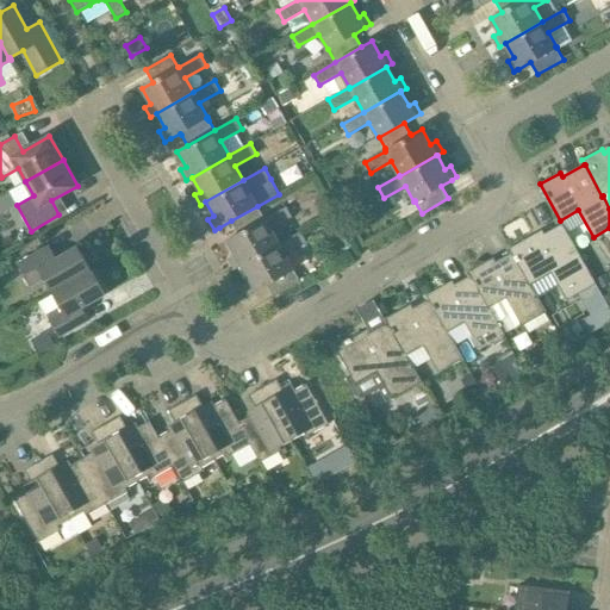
[(238,234),(228,240),(236,255),(230,259),(236,268),(242,266),(279,244),(271,230),(292,217),(286,206),(265,218),(257,206),(231,221),(238,234)]
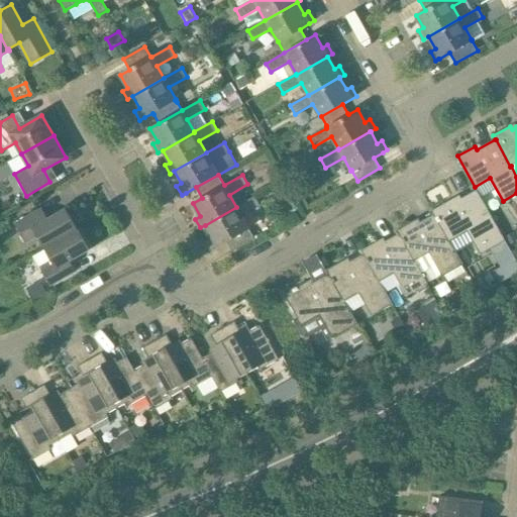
[(453,198),(431,210),(433,214),(434,213),(449,241),(449,240),(468,230),(481,254),(492,248),(502,267),(495,271),(501,282),(510,277),(516,272),(516,261),(505,240),(477,190),(455,201),(453,198)]
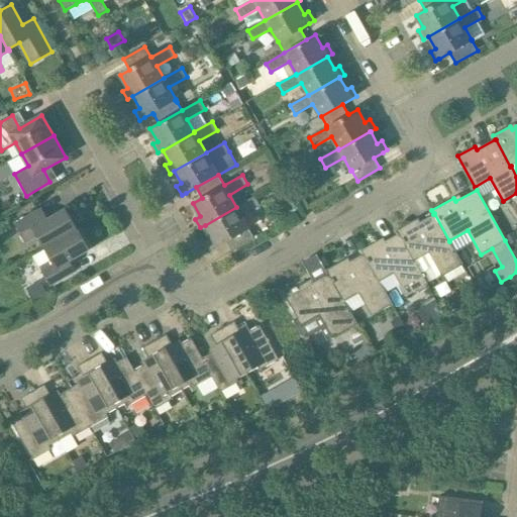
[(236,207),(205,225),(212,237),(207,240),(212,248),(215,246),(216,247),(226,241),(232,251),(254,238),(248,228),(241,216),(260,205),(254,196),(236,207)]
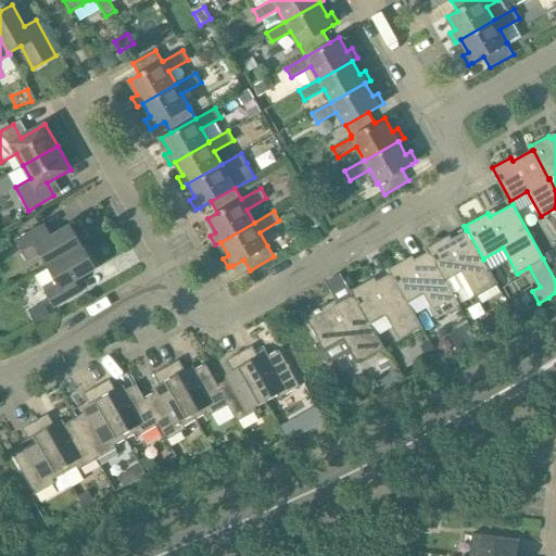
[(47,267),(83,248),(70,225),(45,240),(38,228),(15,241),(27,262),(40,254),(47,267)]
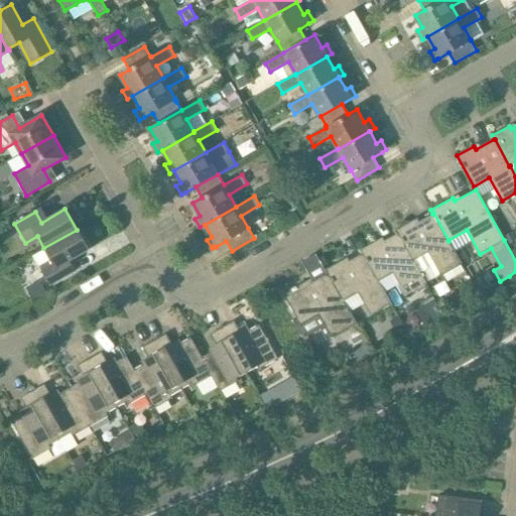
[(399,228),(396,230),(398,233),(413,260),(414,260),(420,272),(434,263),(441,275),(443,274),(448,282),(458,277),(453,269),(462,263),(448,240),(448,241),(433,213),(432,214),(415,224),(413,220),(409,222),(405,219),(399,228)]
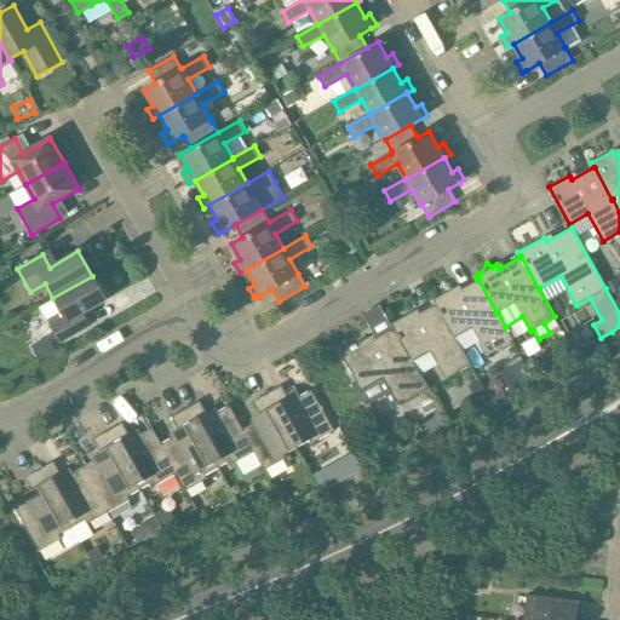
[(105,300),(92,276),(52,298),(53,300),(40,309),(59,343),(85,329),(78,316),(105,300)]
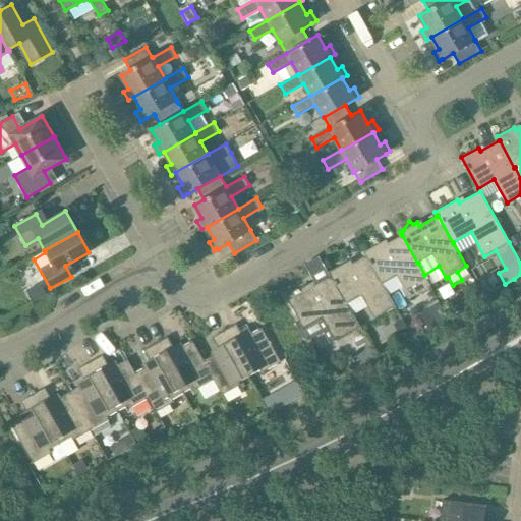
[(364,252),(366,255),(382,283),(397,274),(410,298),(431,286),(418,263),(417,263),(402,235),(384,245),(382,242),(364,252)]
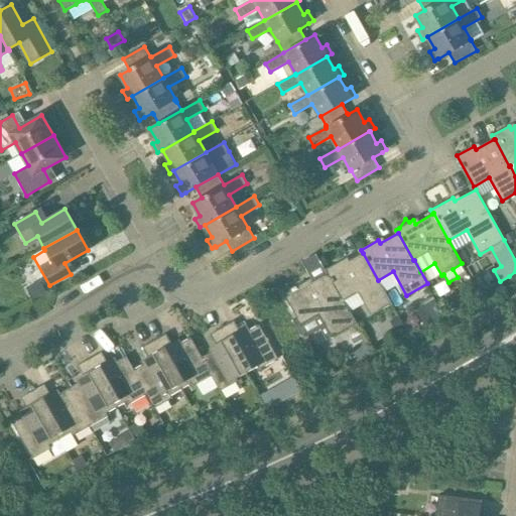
[(363,253),(345,263),(343,260),(326,270),(328,273),(343,300),(344,299),(358,291),(371,315),(392,303),(378,280),(363,253)]
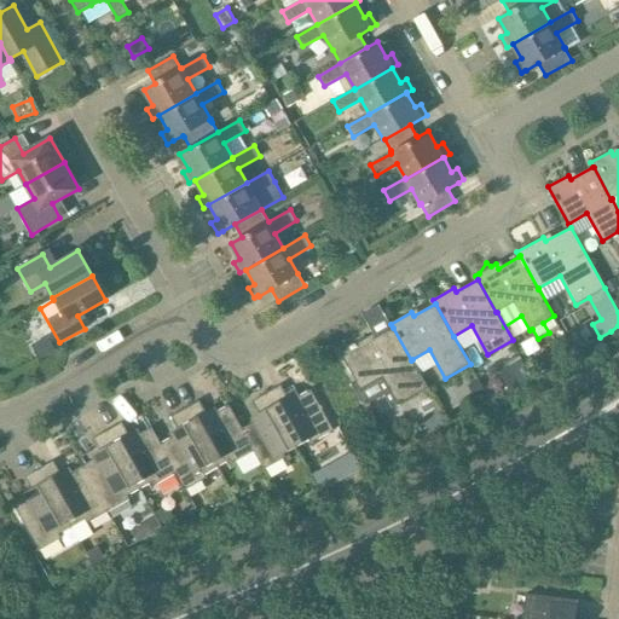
[(428,388),(412,359),(411,360),(393,328),(369,341),(366,337),(340,352),(360,388),(383,376),(399,404),(428,388)]
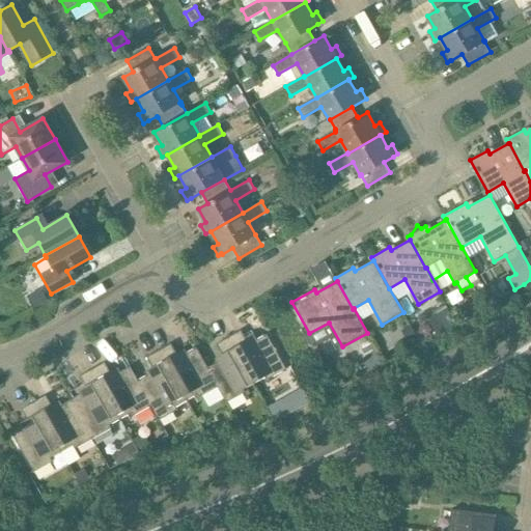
[(241,330),(228,337),(254,383),(266,376),(268,380),(286,368),(267,335),(258,339),(254,332),(245,337),(241,330)]
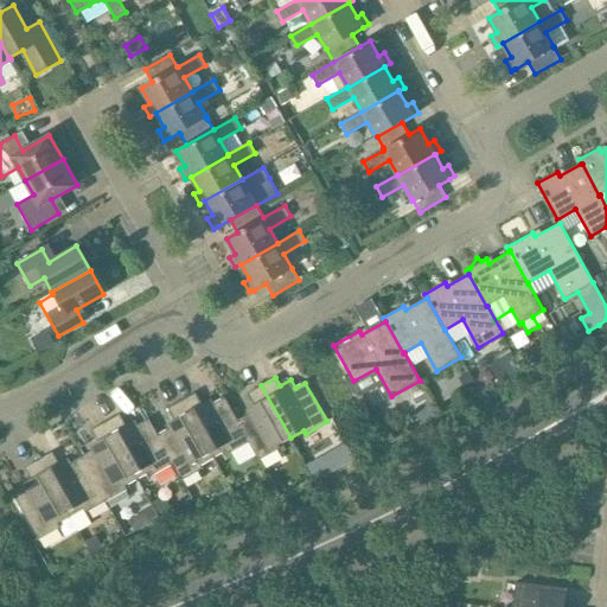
[(279,445),(291,438),(261,385),(248,393),(257,409),(238,420),(237,421),(249,442),(256,455),(260,460),(281,448),(279,445)]
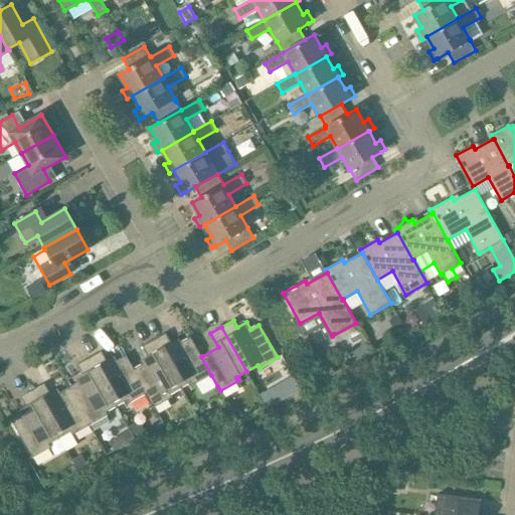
[(166,333),(154,340),(181,387),(192,381),(194,385),(196,383),(203,394),(217,386),(211,375),(201,357),(202,356),(191,337),(174,347),(166,333)]
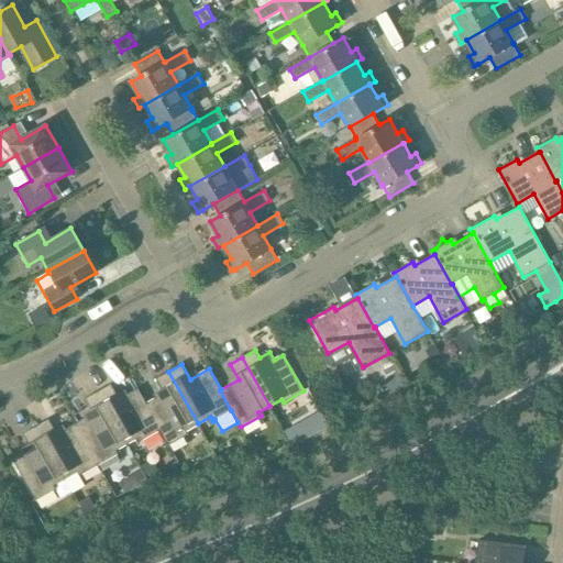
[(383,384),(383,389),(385,395),(388,396),(407,385),(400,374),(395,364),(384,371),(388,381),(383,384)]
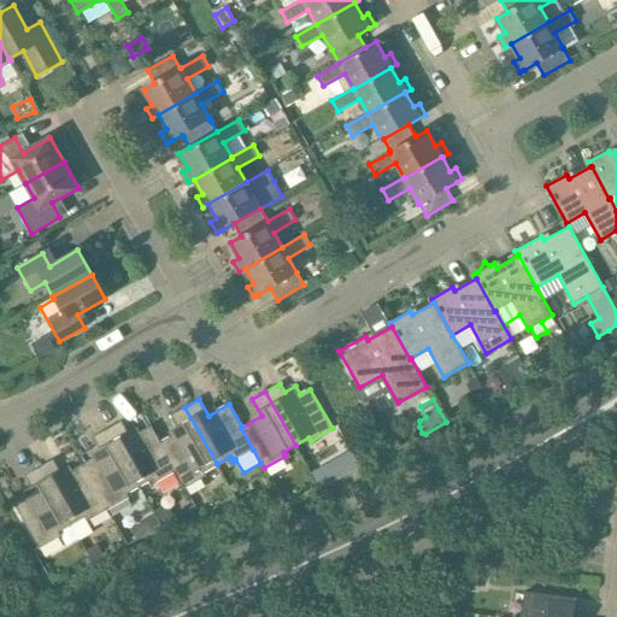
[(204,471),(217,464),(184,407),(171,415),(180,430),(160,442),(176,471),(186,488),(206,476),(204,471)]
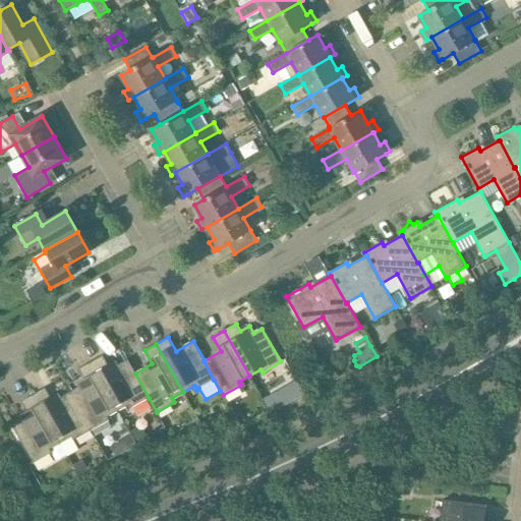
[(91,362),(118,410),(129,404),(131,407),(149,398),(135,373),(127,359),(110,369),(103,355),(91,362)]
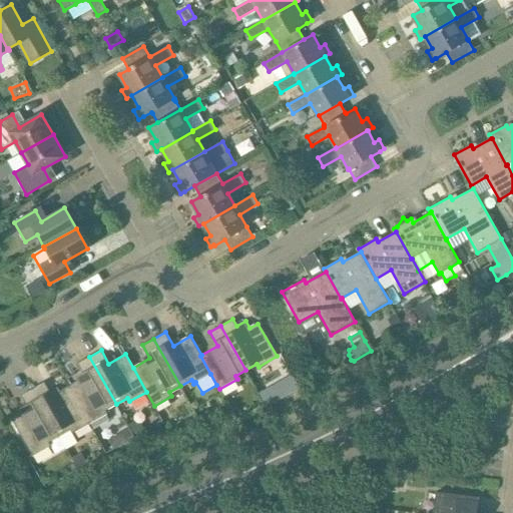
[(69,386),(90,423),(107,414),(105,410),(116,404),(89,357),(78,363),(85,377),(69,386)]
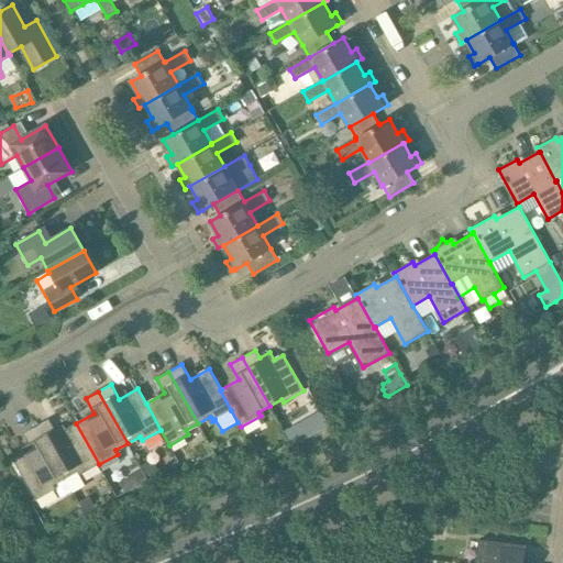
[(36,426),(66,478),(77,472),(79,475),(99,464),(76,423),(57,434),(48,419),(36,426)]
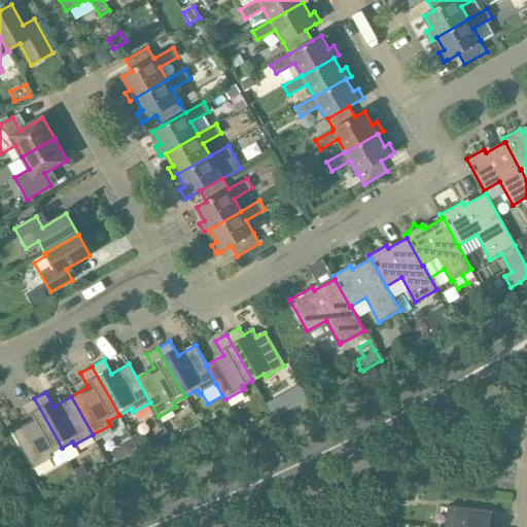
[(62,448),(34,398),(22,406),(30,419),(11,429),(34,468),(53,457),(50,454),(62,448)]
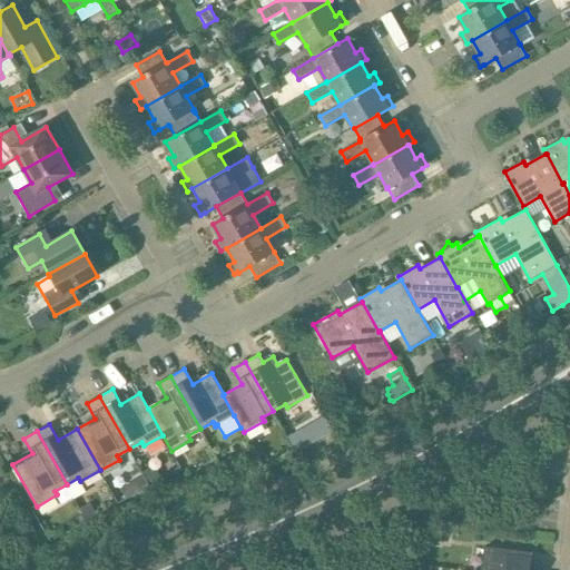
[(315,441),(310,431),(304,434),(303,432),(288,440),(295,451),(315,441)]
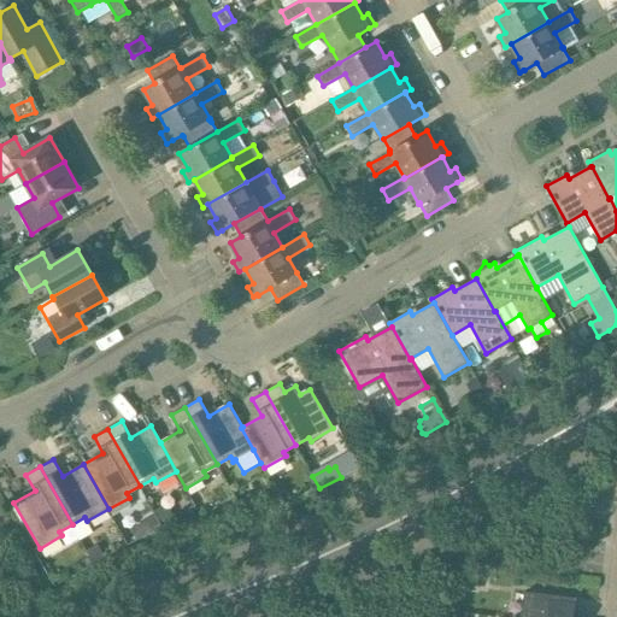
[(162,526),(171,519),(164,506),(154,512),(162,526)]
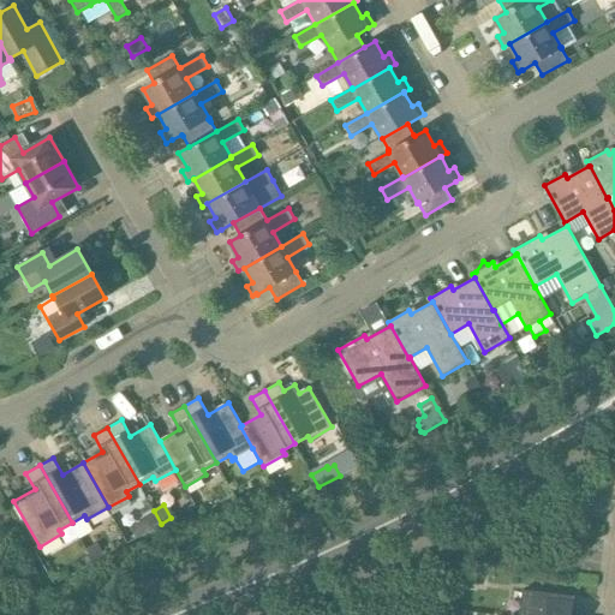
[(160,524),(154,514),(145,519),(151,529),(160,524)]
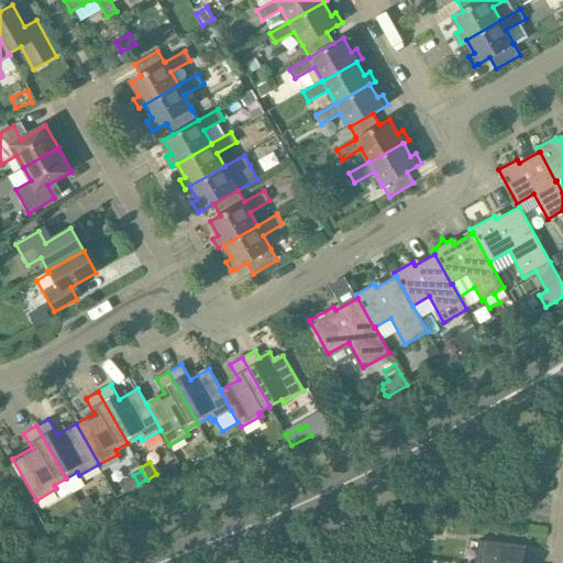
[(97,510),(89,497),(79,503),(87,516),(97,510)]
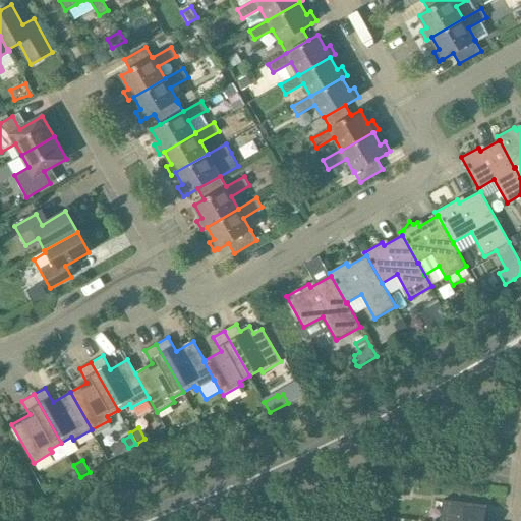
[(405,485),(390,483),(389,498),(404,500),(405,485)]
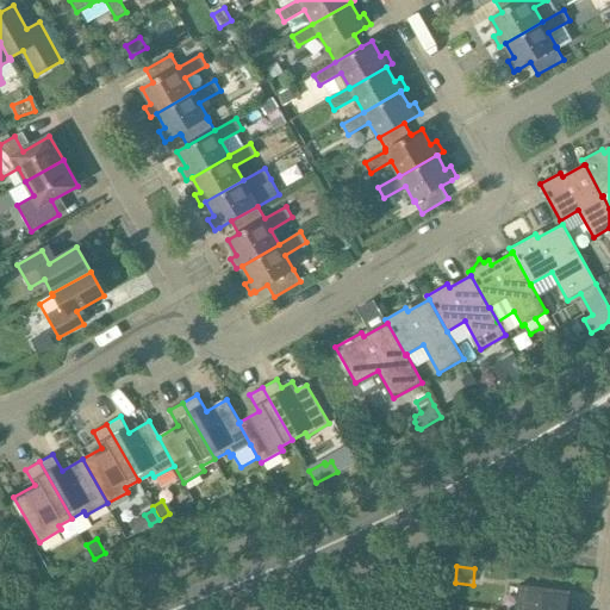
[(518,585),(515,609),(566,609),(570,592),(518,585)]
